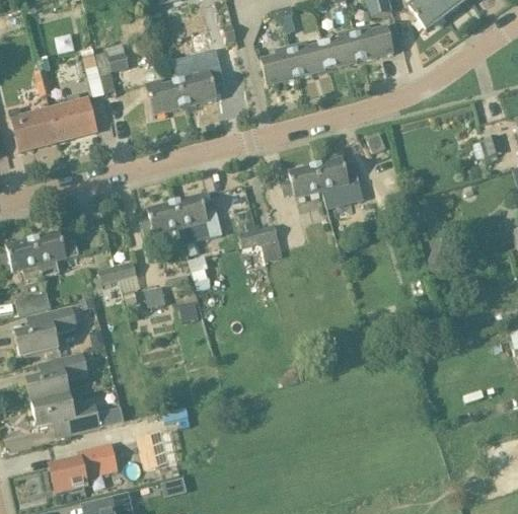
[(365,0),(370,18),(392,12),(389,0),(365,0)]
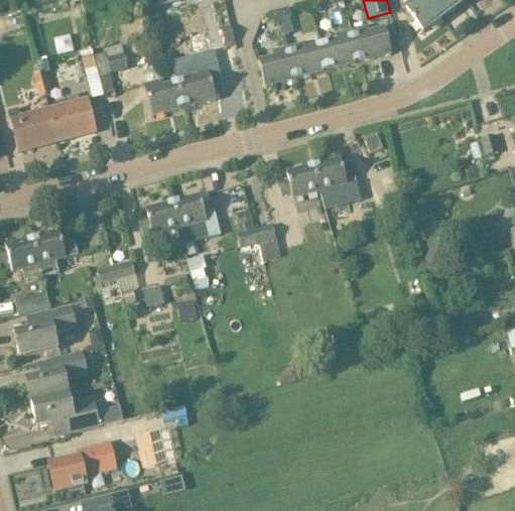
[(416,0),(406,7),(423,30),(445,13),(435,0),(416,0)]
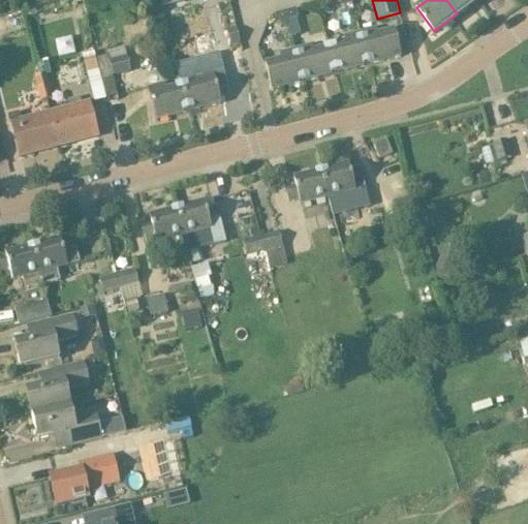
[(446,0),(457,13),(474,0),(446,0)]
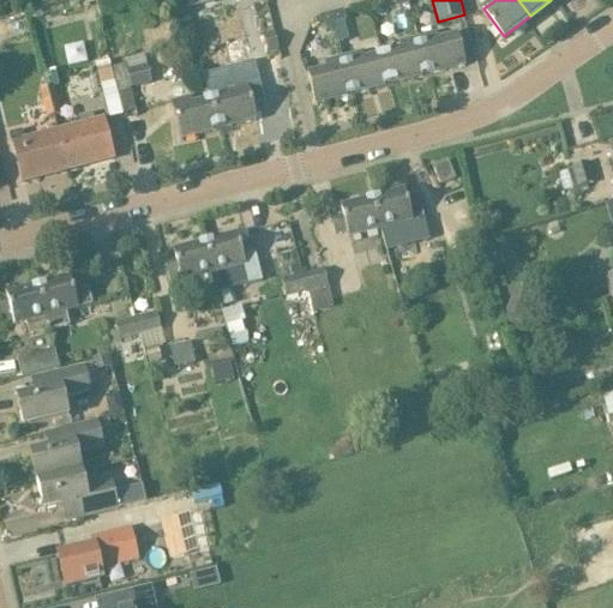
[(332,10),(335,22),(347,18),(344,6),(332,10)]
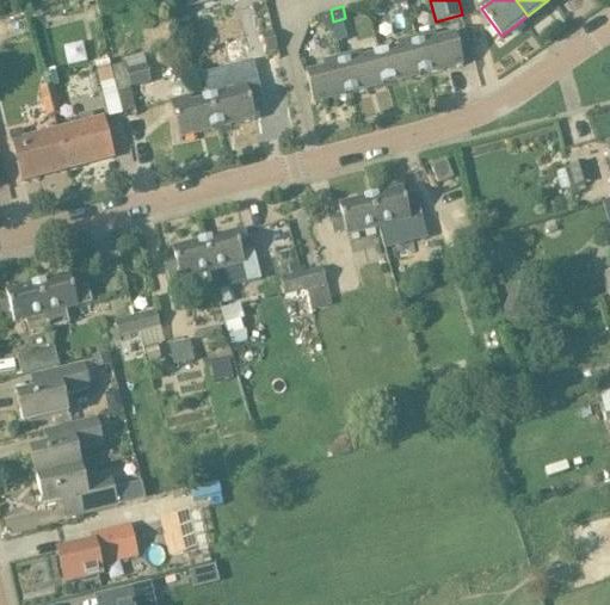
[(321,25),(333,22),(331,10),(318,13),(321,25)]
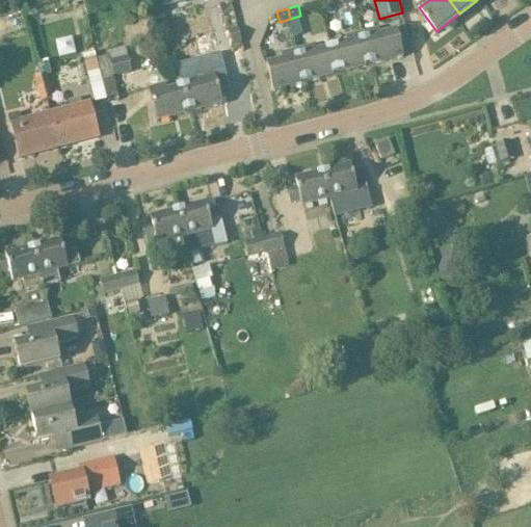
[(98,58),(107,97),(108,101),(118,98),(114,74),(132,70),(126,44),(110,48),(104,24),(89,28),(97,55),(98,58)]
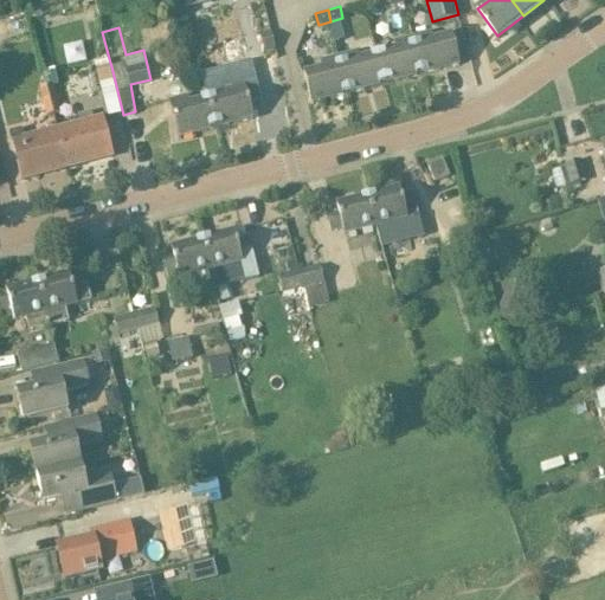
[(432,28),(413,33),(423,71),(459,62),(452,31),(433,36),(432,28)]
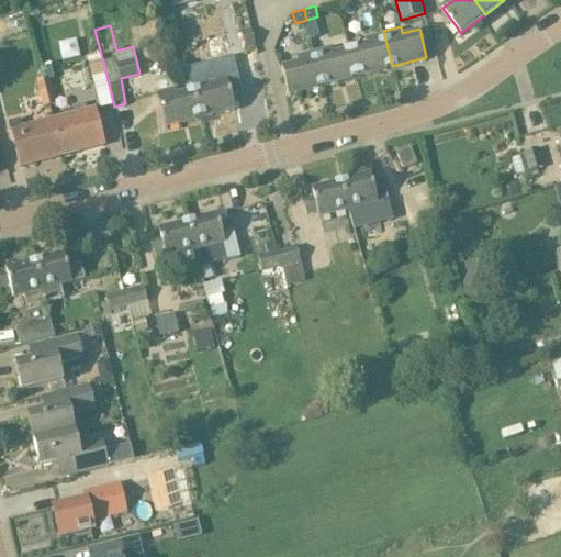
[(259,63),(250,28),(240,30),(245,46),(239,47),(245,66),(259,63)]
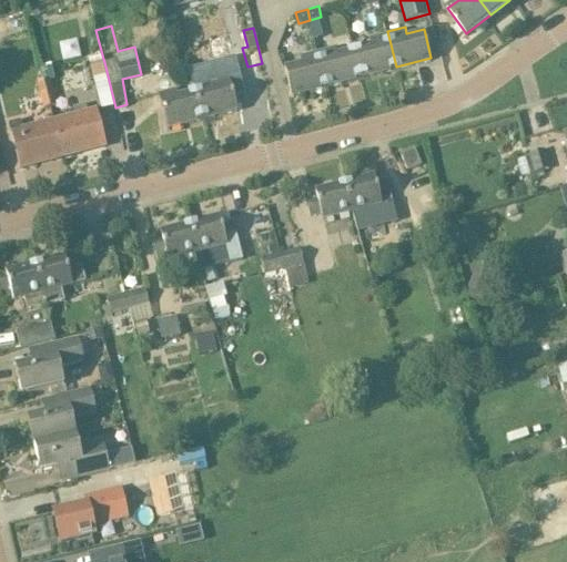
[(371,42),(354,48),(362,75),(396,67),(387,31),(370,36),(371,42)]
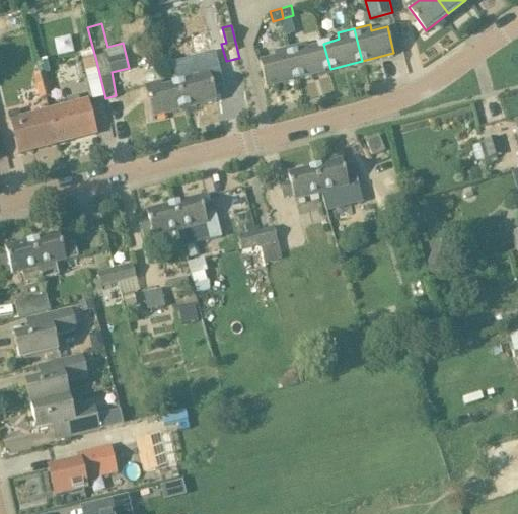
[(306,41),(290,46),(299,77),(330,69),(323,44),(308,48),(306,41)]
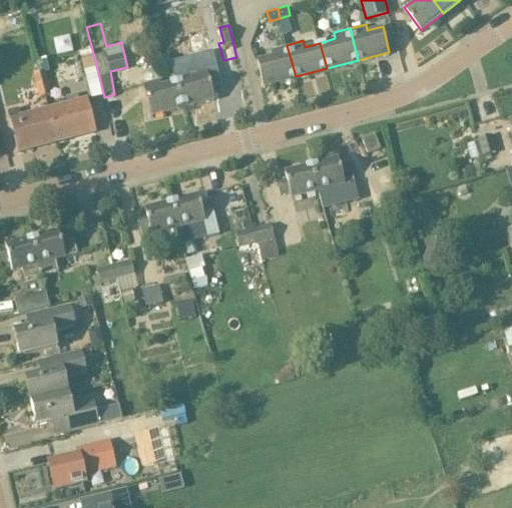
[(264,84),(296,76),(287,45),(271,49),(273,55),(258,59),(264,84)]
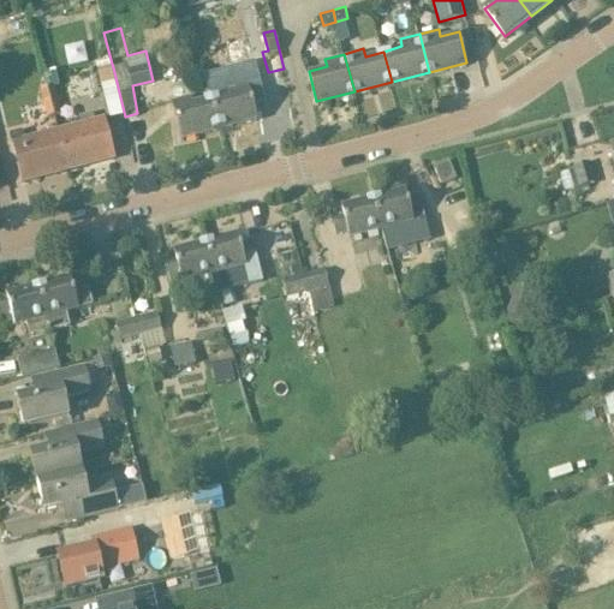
[(191,58),(177,60),(179,76),(194,73),(191,58)]
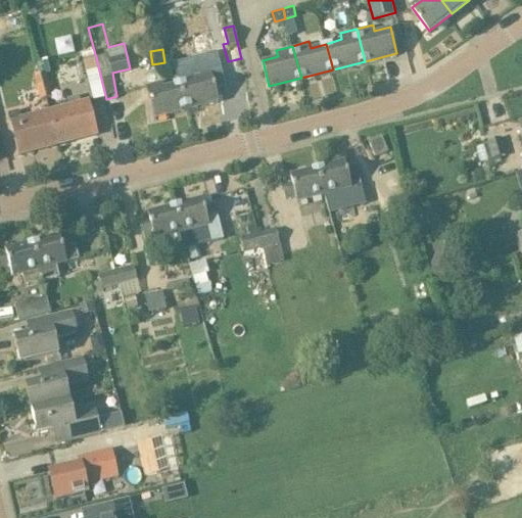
[(94,98),(105,95),(96,57),(85,60),(94,98)]
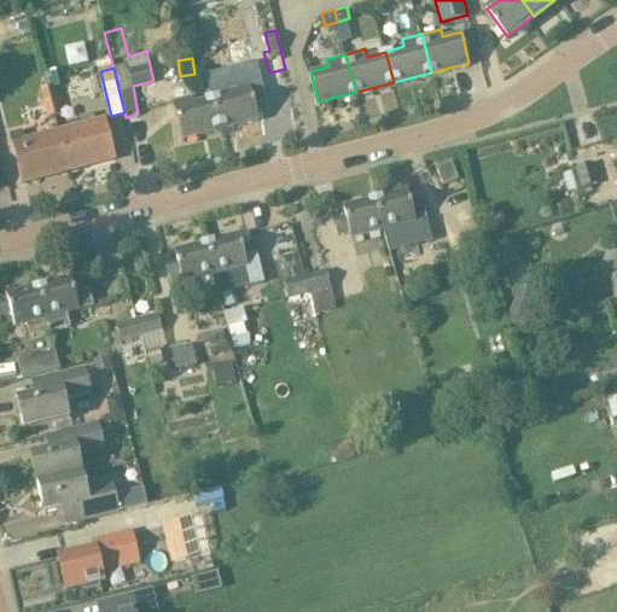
[(39,83),(42,95),(50,94),(51,97),(58,94),(54,79),(39,83)]
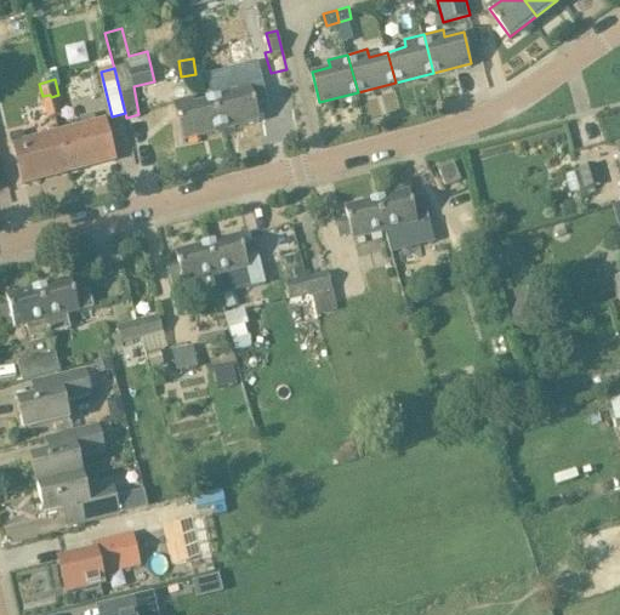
[(214,97),(221,127),(260,118),(250,80),(231,85),(232,92),(214,97)]
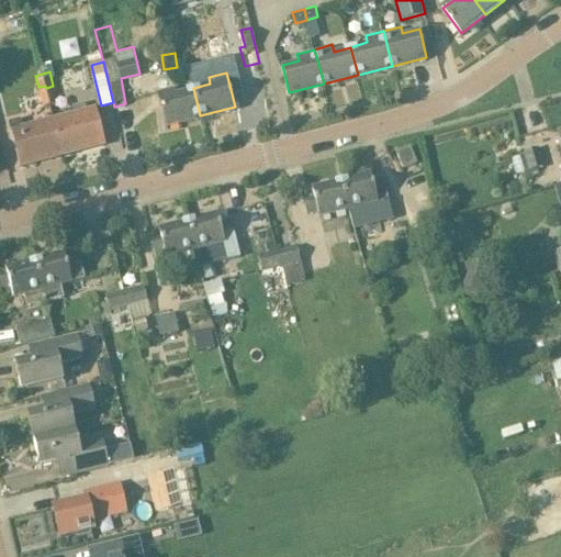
[(56,97),(53,86),(46,88),(45,86),(38,87),(43,102),(49,100),(56,97)]
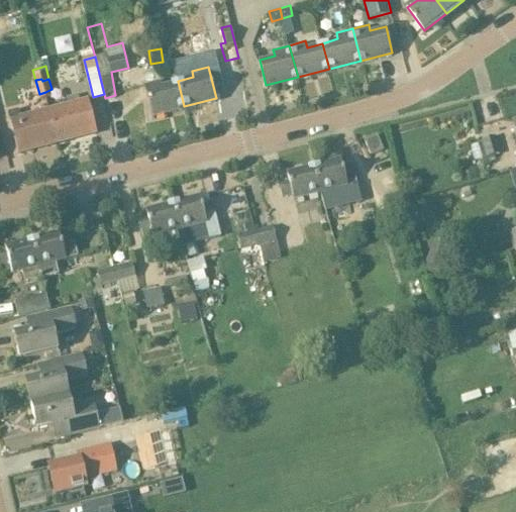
[(152,115),(184,106),(178,81),(162,85),(161,79),(144,83),(152,115)]
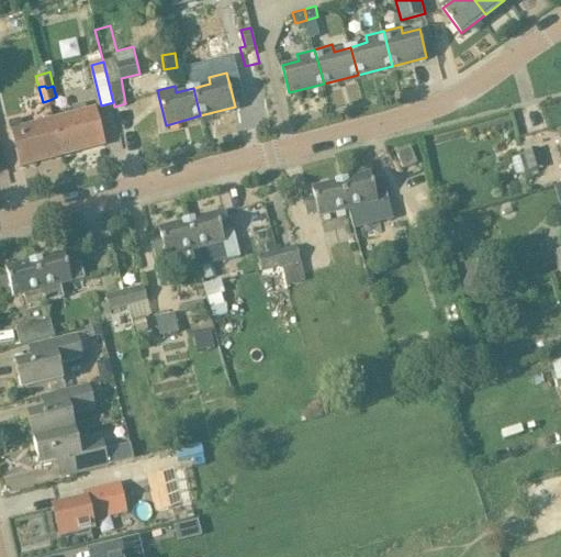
[(54,115),(64,151),(105,138),(96,104),(54,115)]
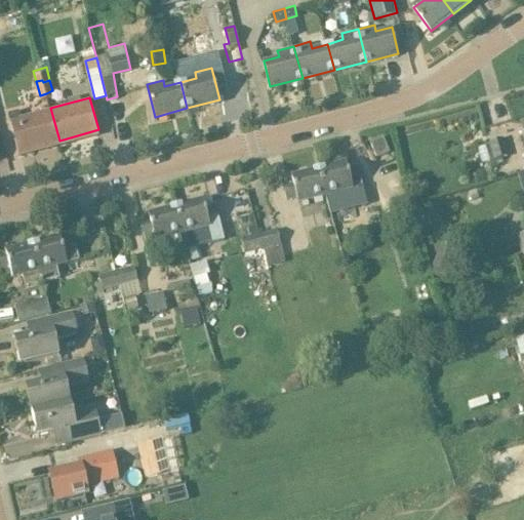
[(21,151),(59,141),(50,108),(23,116),(19,106),(10,109),(12,119),(11,119),(21,151)]
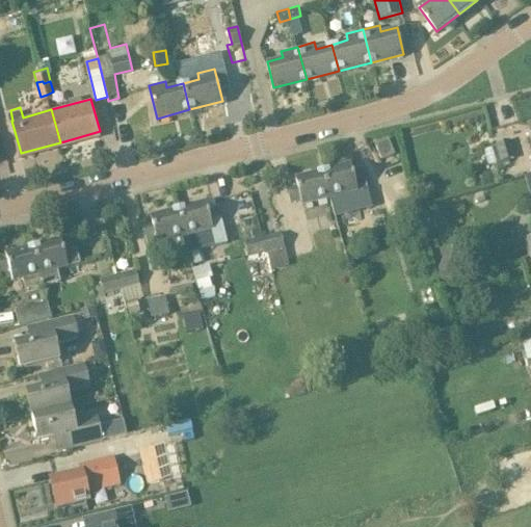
[(510,138),(496,142),(502,159),(515,155),(511,141),(510,139),(510,138)]
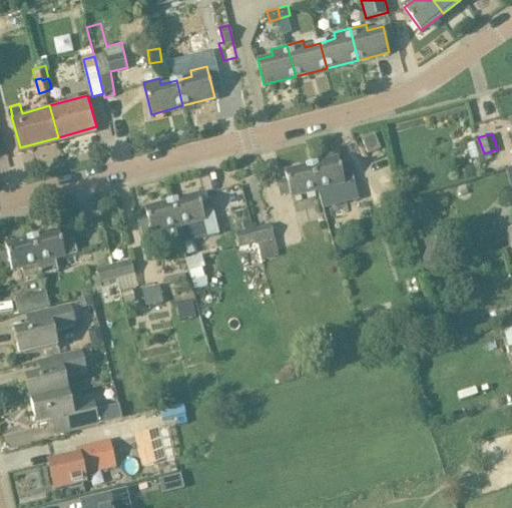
[(312,163),(319,188),(345,181),(344,175),(353,173),(350,159),(340,162),(338,156),(312,163)]
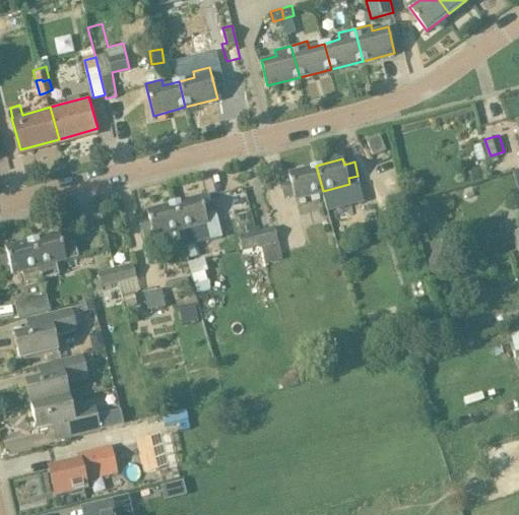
[(296,198),(323,191),(316,166),(289,173),(290,179),(280,181),(284,195),(295,192),(296,198)]
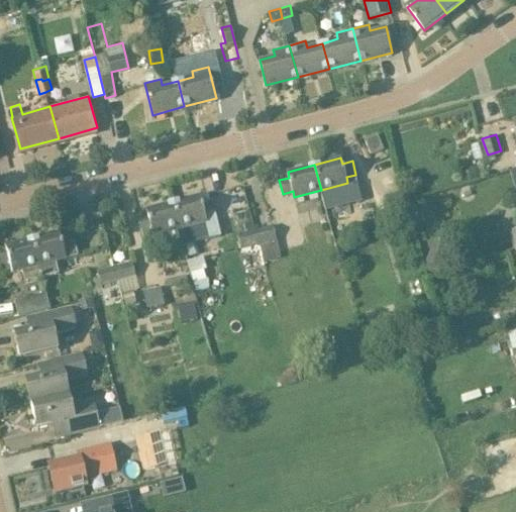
[(220,212),(247,201),(240,182),(213,193),(220,212)]
